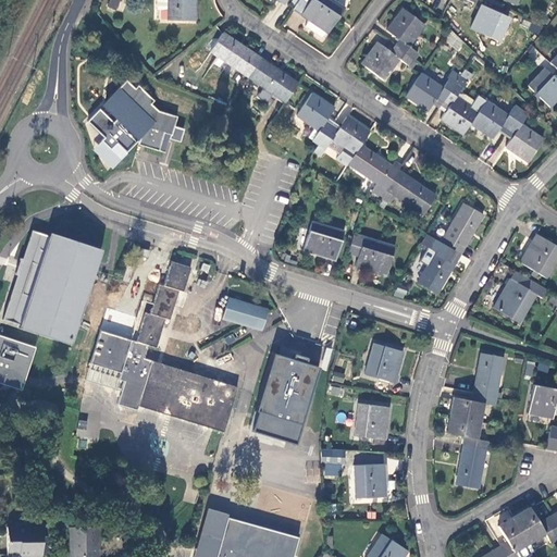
[(119,0),(110,0),(108,5),(114,10),(119,0)]
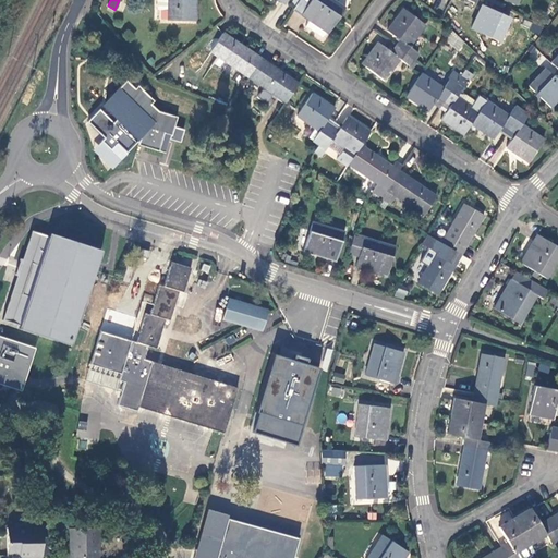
[(194,0),(168,0),(169,10),(168,21),(195,21),(194,0)]
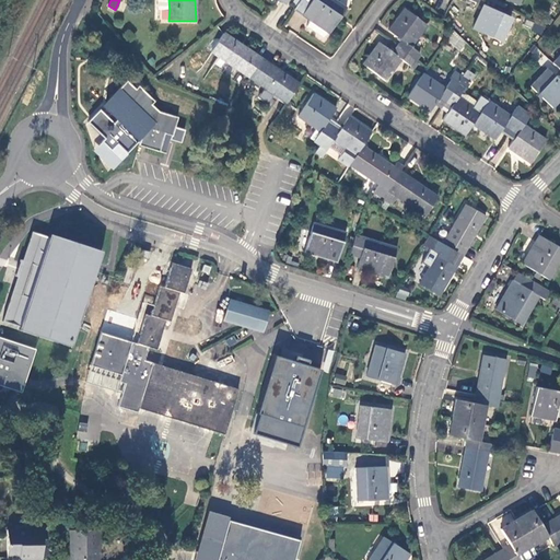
[(334,0),(301,0),(295,10),(312,21),(328,32),(329,33),(347,9),(334,0)]
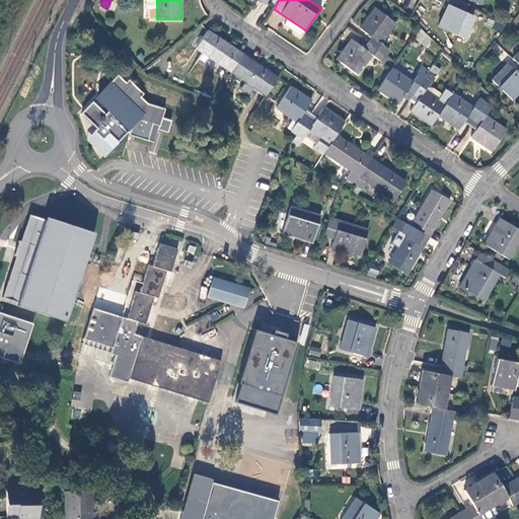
[(472,17),(449,6),(439,27),(463,38),(472,17)]
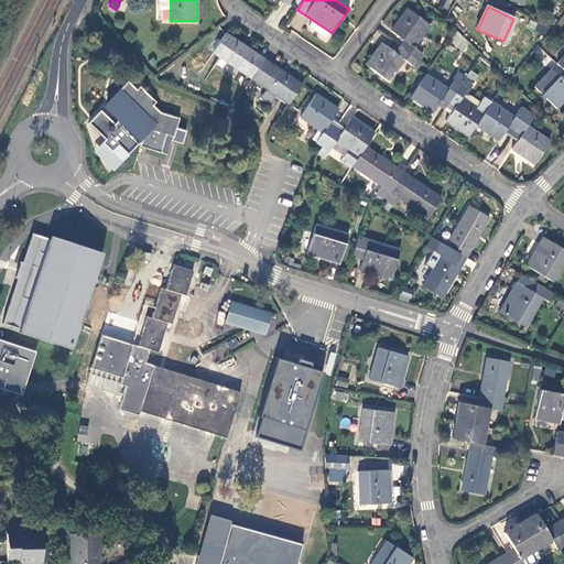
[(403,40),(399,46),(419,61),(424,54),(414,46),(431,25),(408,9),(391,31),(403,40)]
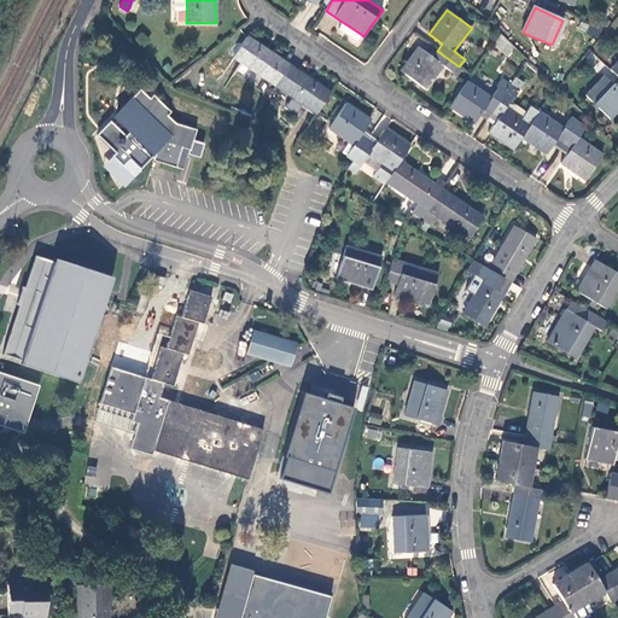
[(362,35),(344,23),(339,29),(357,42),(362,35)]
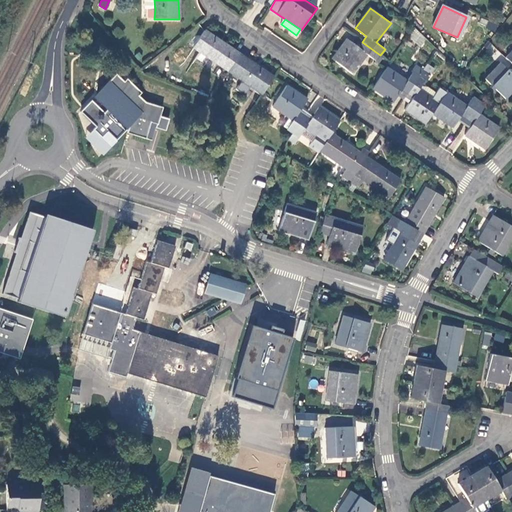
[(486,27),(495,32),(498,26),(488,22),(486,27)]
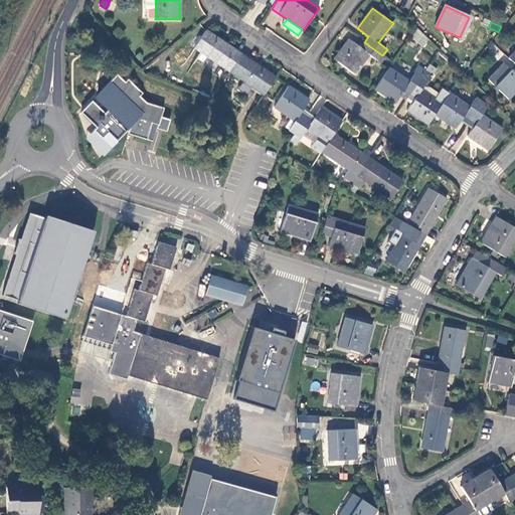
[(423,46),(430,38),(417,29),(411,38),(423,46)]
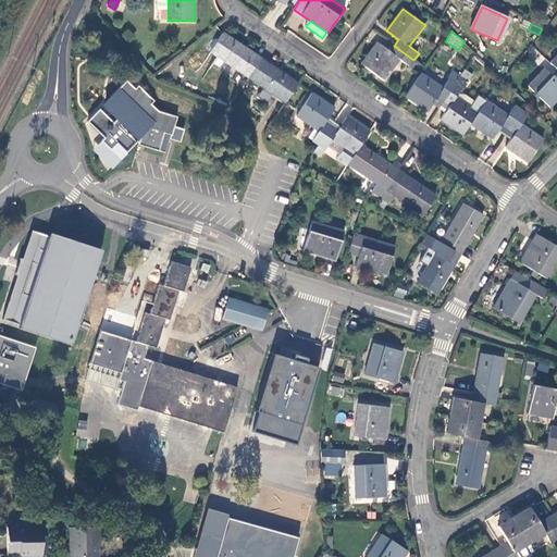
[(248,77),(260,59),(223,34),(210,52),(248,77)]
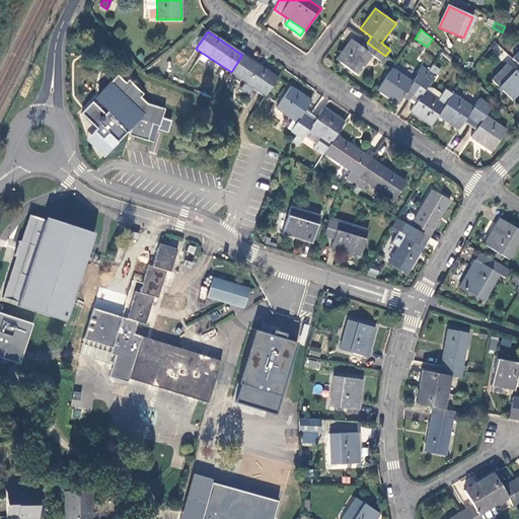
[(385,56),(367,43),(363,48),(352,39),(338,60),(358,75),(373,55),(381,62),(385,56)]
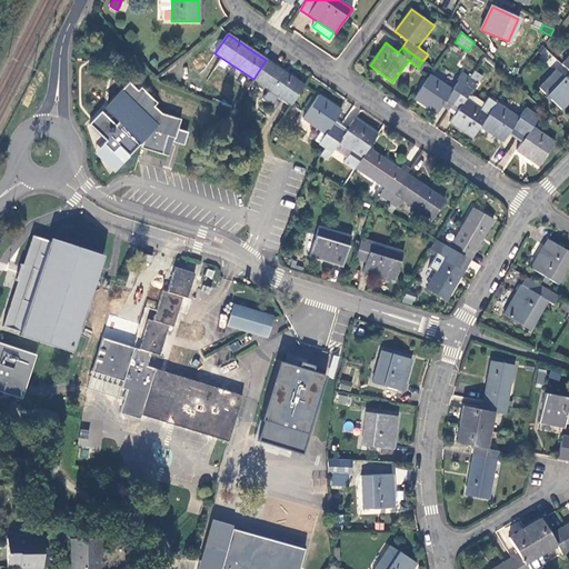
[(549,63),(555,59),(545,48),(539,53),(549,63)]
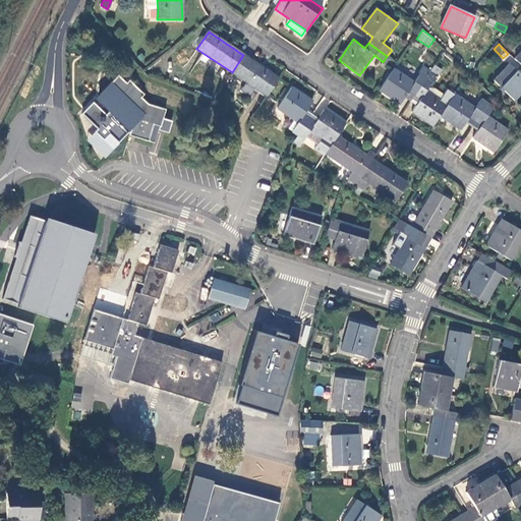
[(279,78),(243,55),(232,72),(268,96),(279,78)]
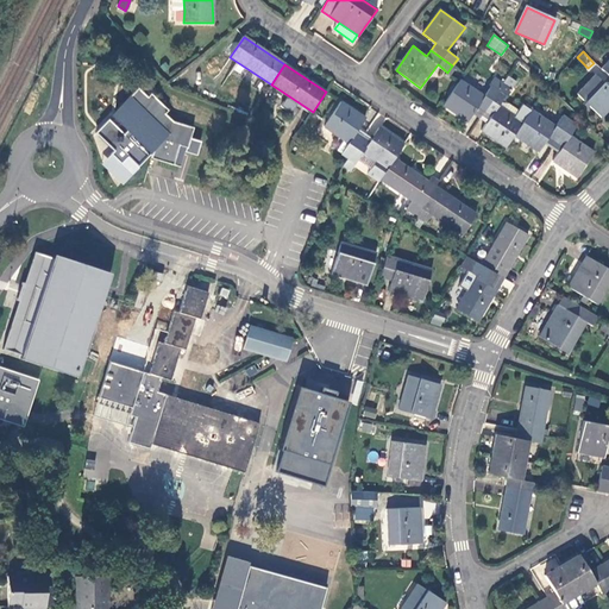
[(602,118),(608,110),(608,87),(596,75),(578,94),(602,118)]
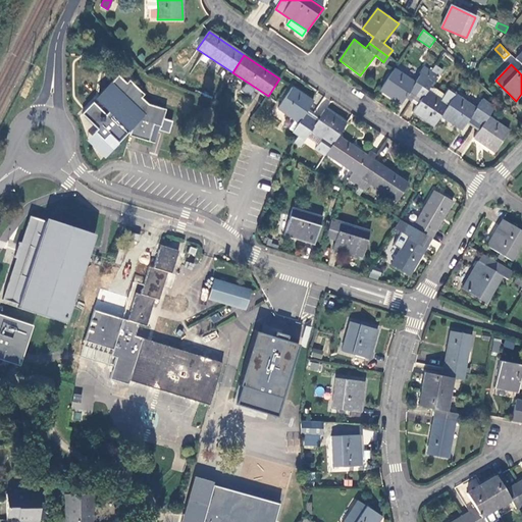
[(435,65),(431,71),(438,75),(444,68),(435,65)]
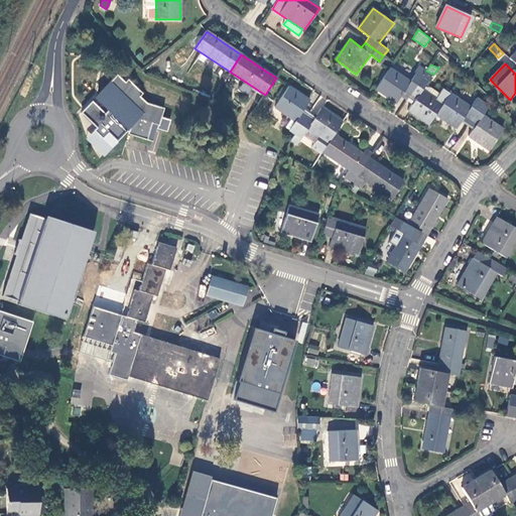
[(405,91),(410,95),(426,71),(419,66),(415,72),(417,73),(411,82),(390,68),(376,89),(397,103),(401,97),(405,91)]
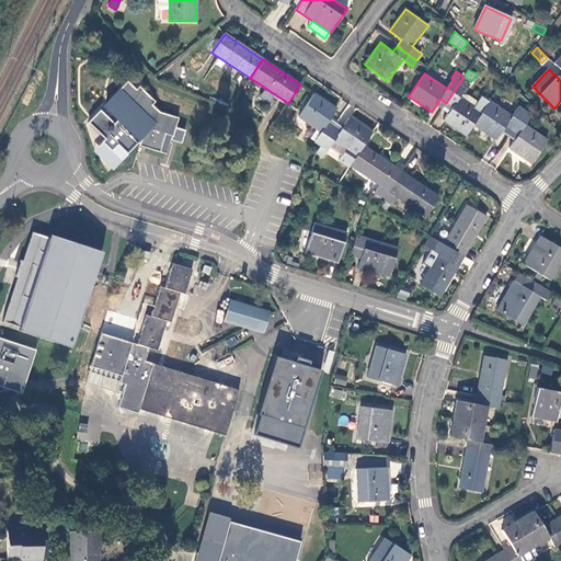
[(443,121),(466,136),(473,124),(490,101),(482,96),(480,100),(474,107),(459,99),(461,95),(466,88),(467,89),(472,82),(471,81),(464,77),(446,103),(451,107),(448,113),(443,121)]
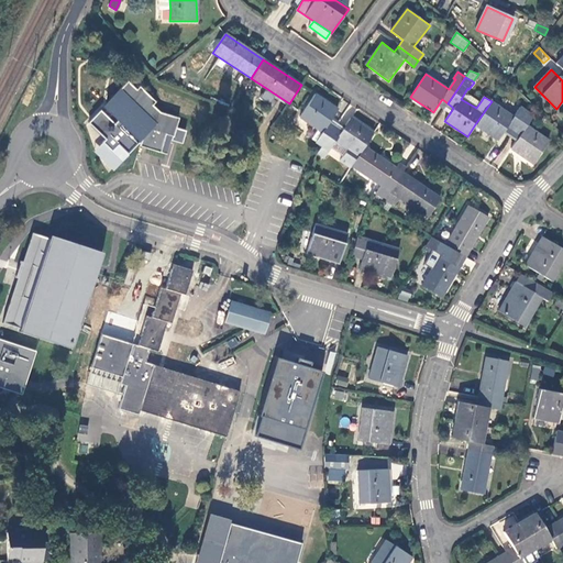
[(175,129),(177,118),(158,112),(151,106),(154,102),(139,87),(135,90),(127,81),(105,103),(131,129),(130,132),(134,135),(138,135),(140,139),(141,139),(139,144),(146,146),(146,148),(165,154),(168,145),(162,143),(164,134),(170,136),(173,128),(175,129)]
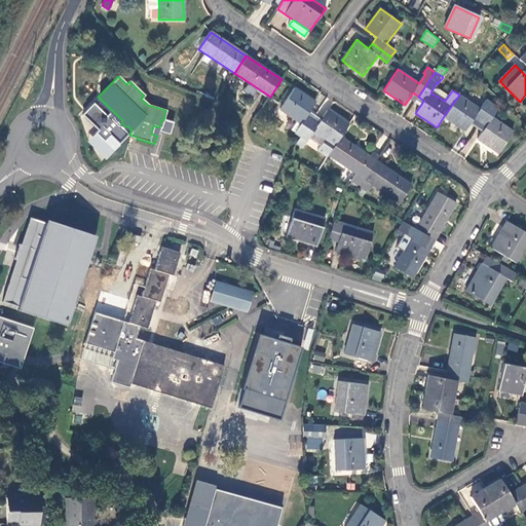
[(301,138),(313,118),(308,115),(311,109),(316,102),(295,87),(280,109),(297,121),(301,123),(295,133),(301,138)]
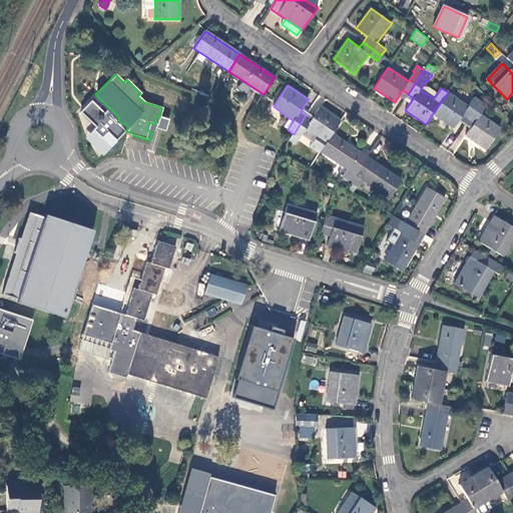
[(434,98),(439,91),(429,86),(422,87),(420,90),(434,98)]
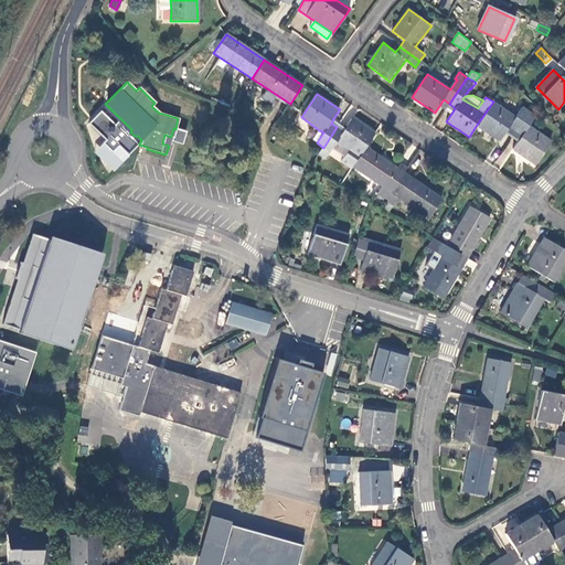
[(439,106),(445,110),(449,104),(444,99),(439,106)]
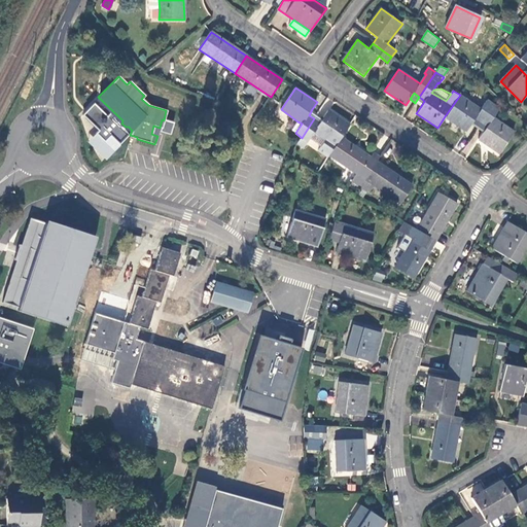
[(493,104),(498,97),(494,93),(489,101),(493,104)]
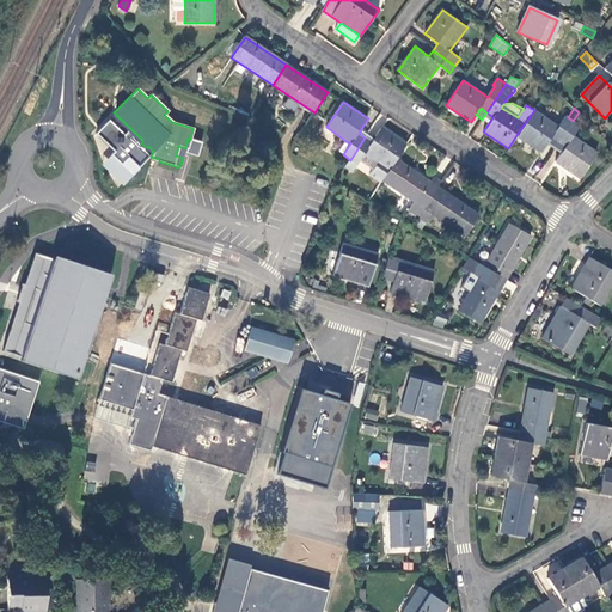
[(551,139),(558,144),(573,121),(568,117),(565,116),(558,127),(534,110),(516,135),(542,152),(548,144),(551,139)]
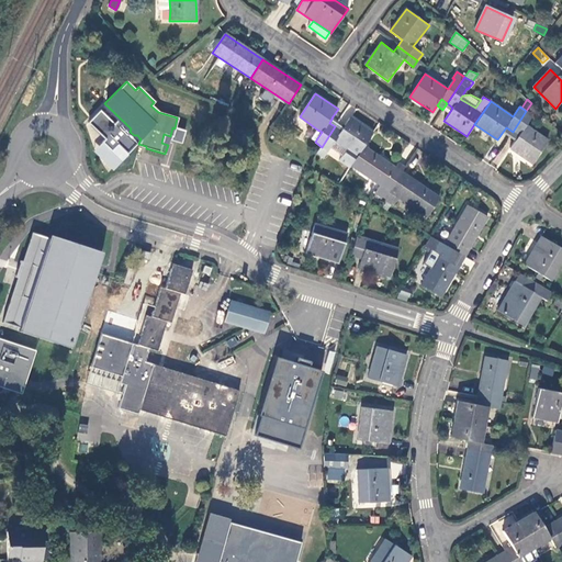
[(131,128),(104,103),(101,107),(137,141),(139,138),(137,135),(134,135),(130,132),(131,128)]
